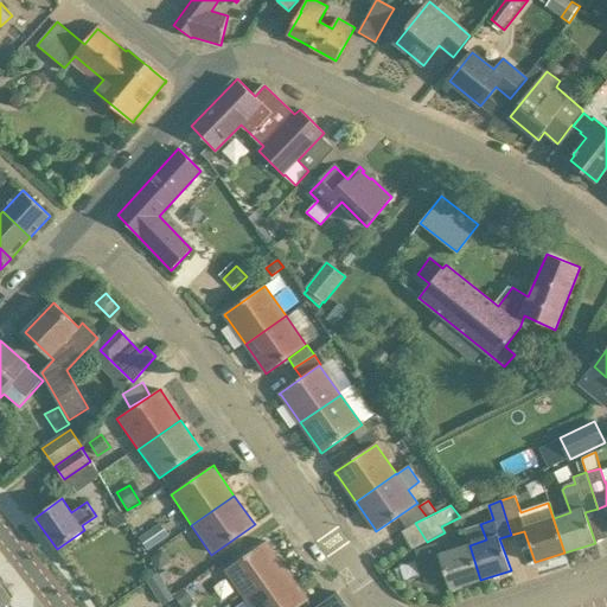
[(109,519),(116,529),(126,522),(120,511),(109,519)]
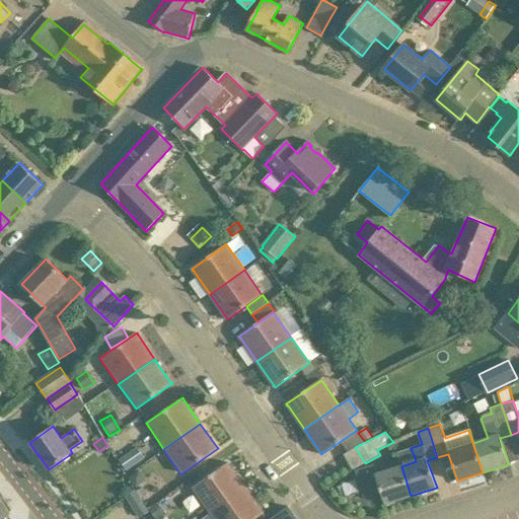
[(120,459),(127,470),(144,458),(137,447),(120,459)]
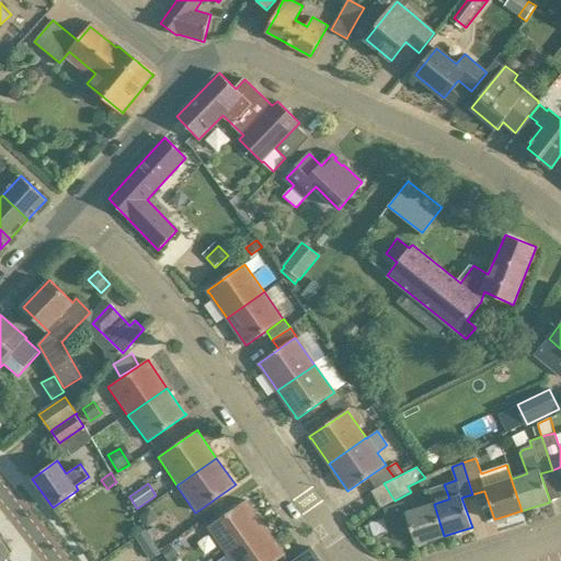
[(227,556),(265,528),(248,502),(247,500),(207,527),(227,556)]
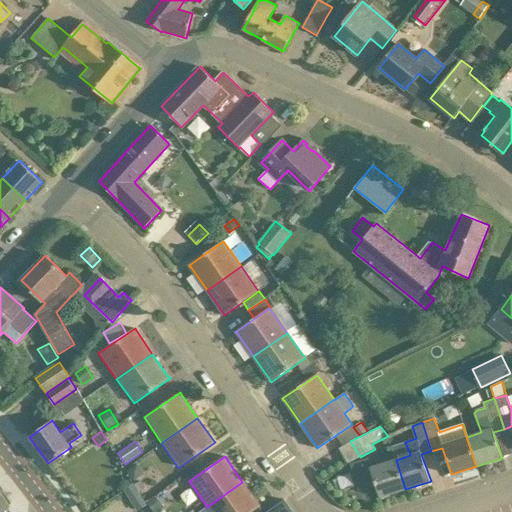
[(405,489),(396,460),(371,468),(369,458),(351,464),(359,490),(376,485),(380,497),(405,489)]
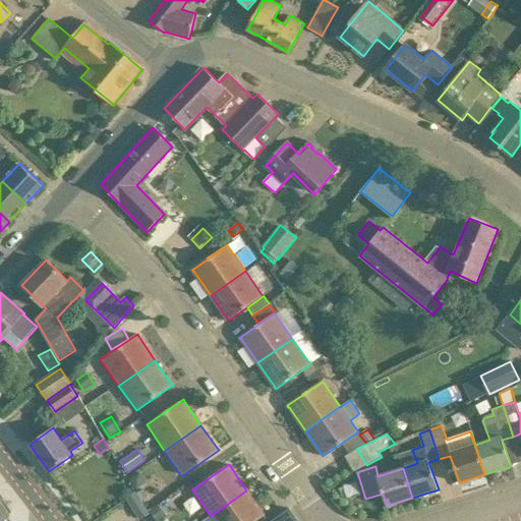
[(136,489),(141,485),(143,477),(139,472),(129,479),(136,489)]
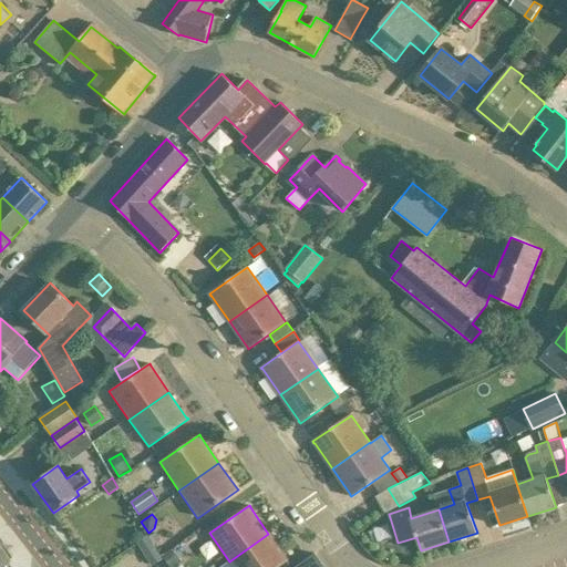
[(233,566),(279,566),(288,562),(287,559),(268,534),(229,562),(233,566)]
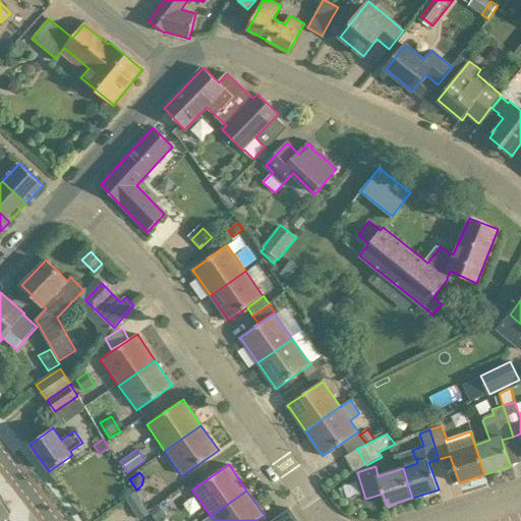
[(125,498),(132,509),(141,503),(135,493),(125,498)]
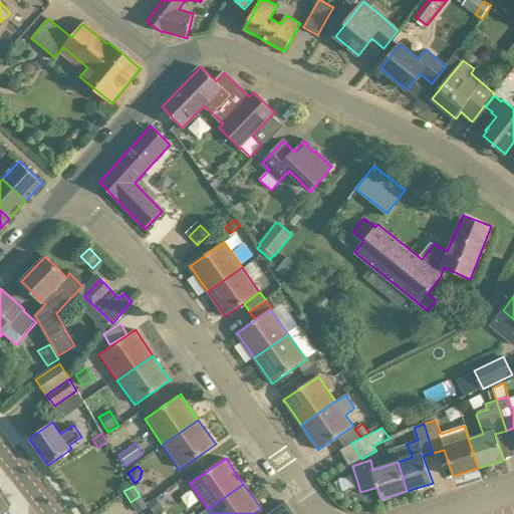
[(159,513),(164,511),(156,499),(149,504),(155,513),(159,513)]
